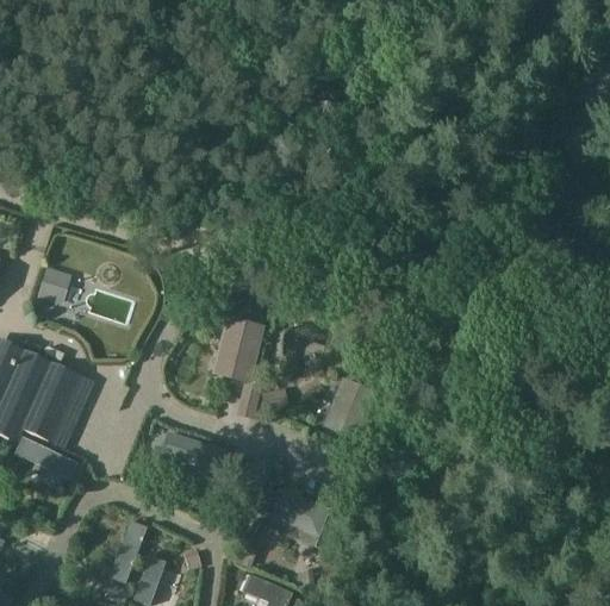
[(70,277),(47,270),(37,298),(62,306),(70,277)]
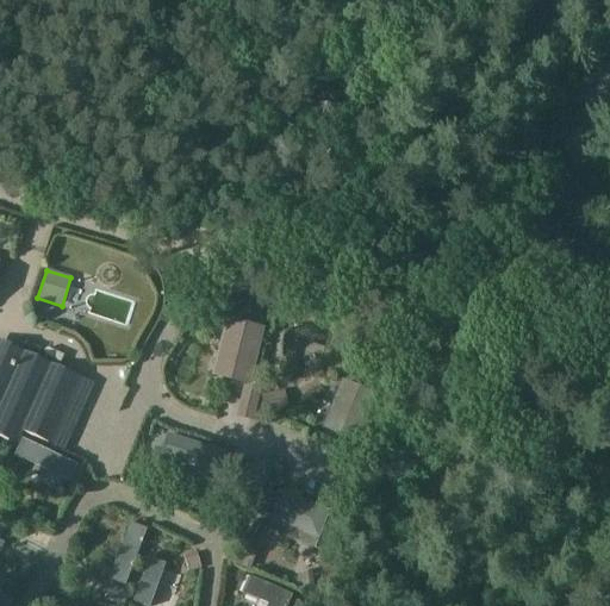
[(226,317),(221,341),(238,344),(230,379),(248,383),(262,326),(226,317)]
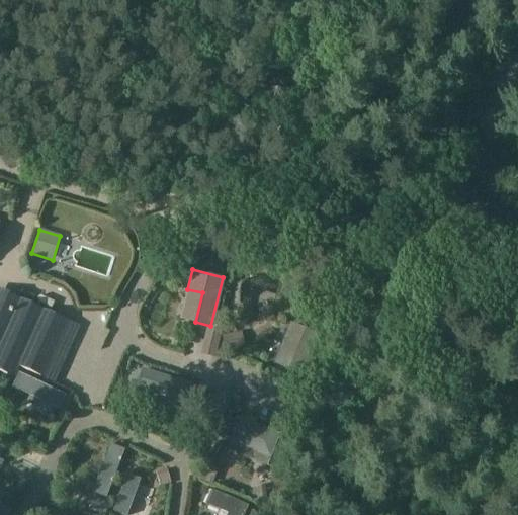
[(0,370),(11,375),(16,364),(40,375),(57,339),(33,329),(40,312),(0,293),(0,370)]
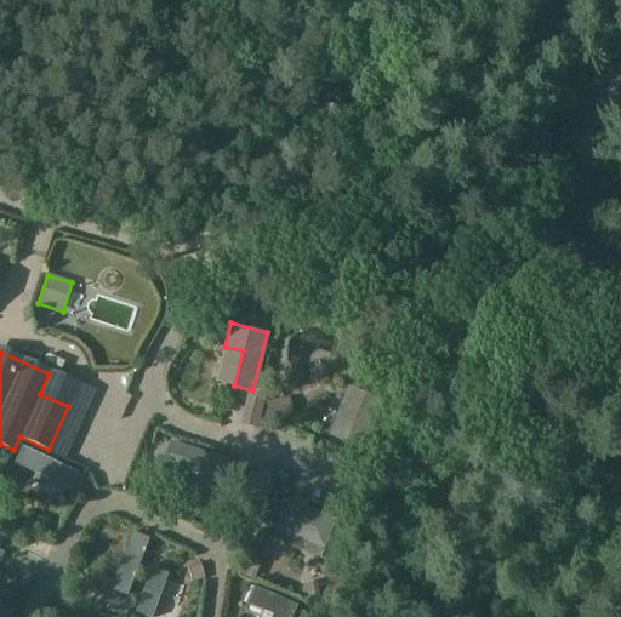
[(382,398),(349,384),(330,433),(363,446),(382,398)]
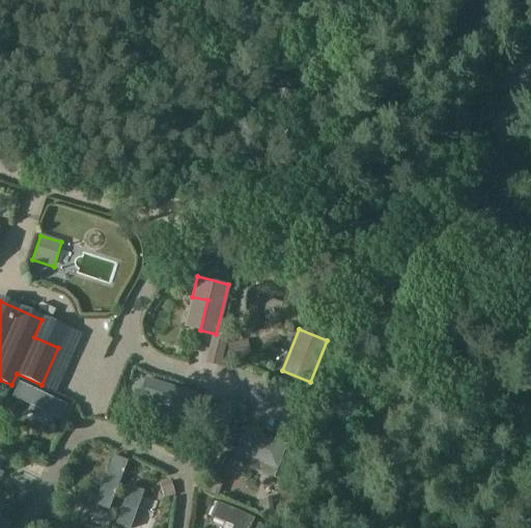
[(212,335),(205,362),(219,365),(225,338),(212,335)]
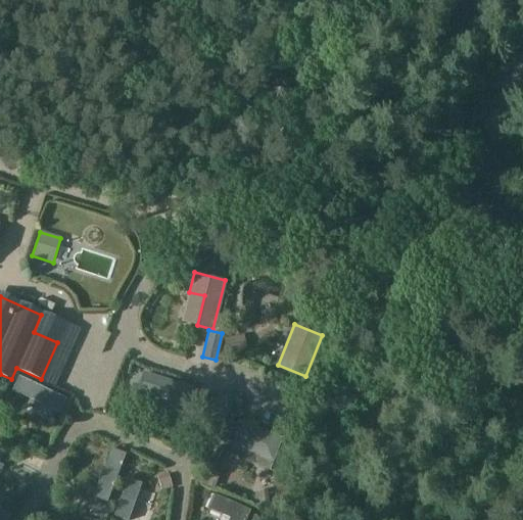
[(243,334),(224,338),(227,355),(246,349),(243,334)]
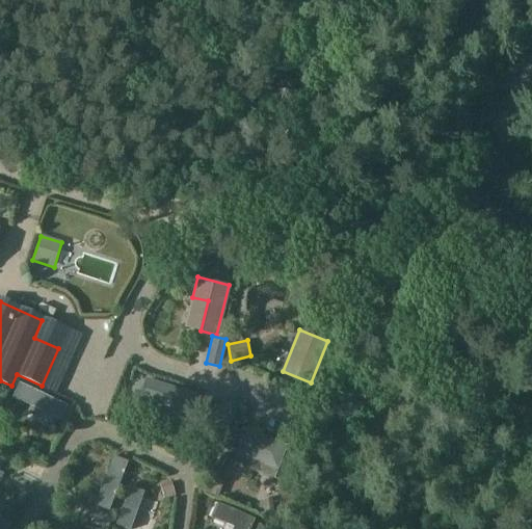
[(329,343),(322,363),(337,369),(344,349),(329,343)]
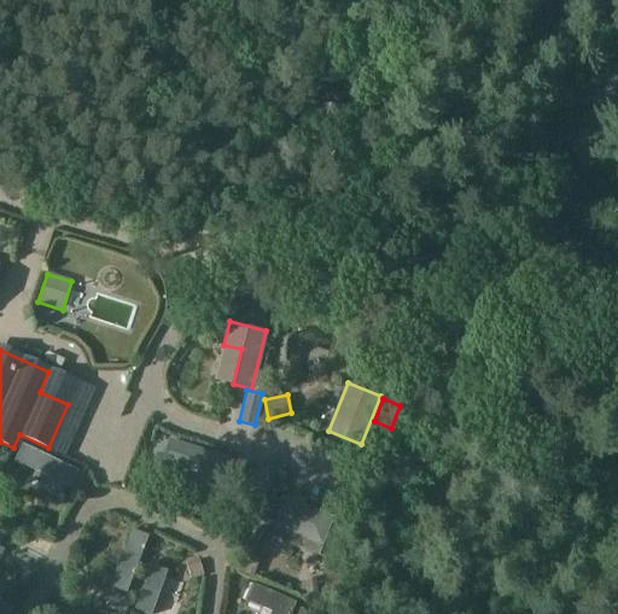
[(179,444),(173,463),(200,473),(198,484),(215,489),(217,481),(225,458),(225,457),(179,444)]
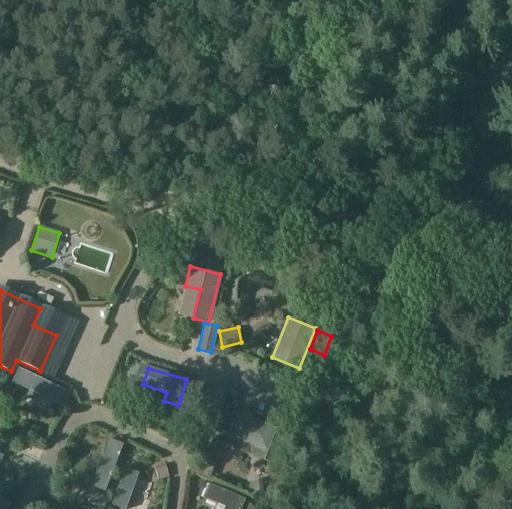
[(237,411),(228,436),(254,446),(251,453),(262,457),(274,425),(237,411)]
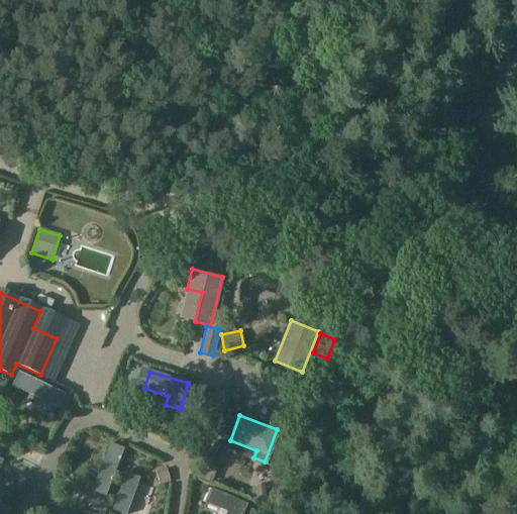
[(241,513),(246,500),(213,489),(208,504),(227,510),(226,513),(241,513)]
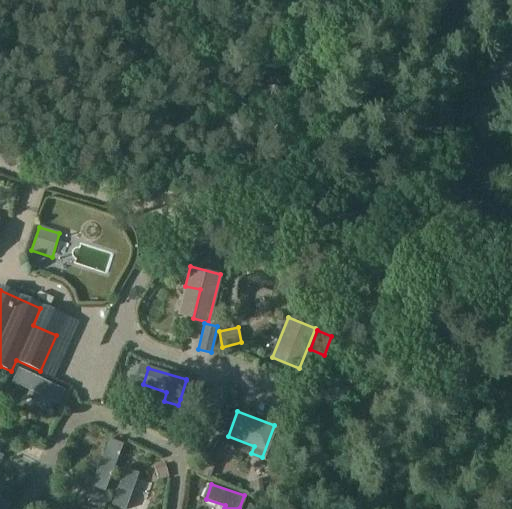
[(7,508),(12,501),(0,495),(0,508),(1,508),(7,508)]
